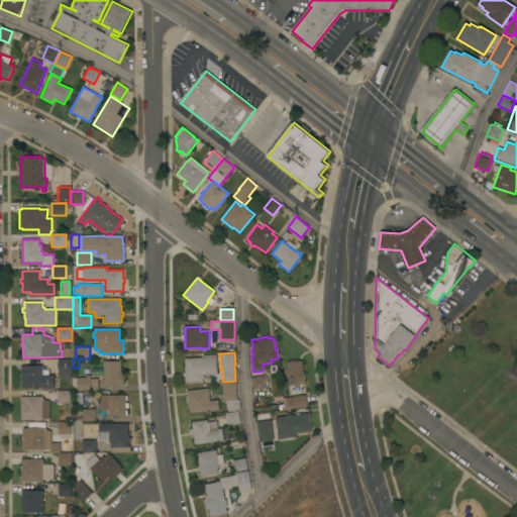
[(186,383),(185,366),(186,366),(185,358),(203,357),(203,355),(217,354),(218,375),(203,376),(204,381),(186,383)]
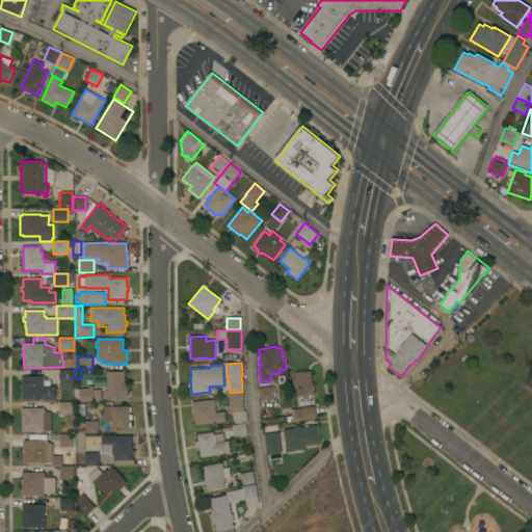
[(60,390),(60,369),(74,370),(74,390),(60,390)]
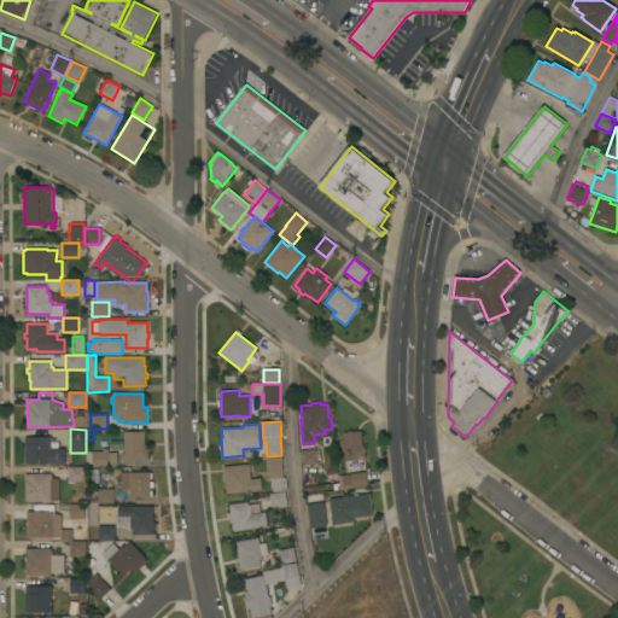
[(145,431),(145,444),(149,444),(149,449),(150,449),(150,460),(144,460),(126,460),(126,459),(122,459),(122,454),(124,454),(124,431),(145,431)]
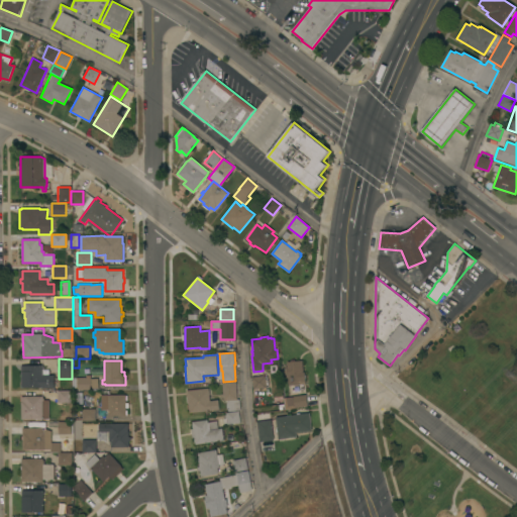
[(303,372),(305,372),(305,382),(300,382),(300,385),(289,386),(289,378),(287,378),(286,369),(287,369),(286,362),(302,360),(303,372)]
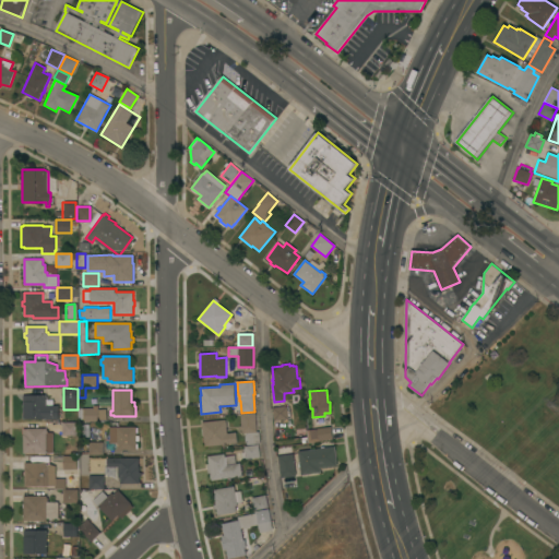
[(23,395),(46,395),(46,396),(48,396),(48,400),(46,400),(46,406),(59,405),(59,419),(45,419),(45,418),(23,419),(23,395)]
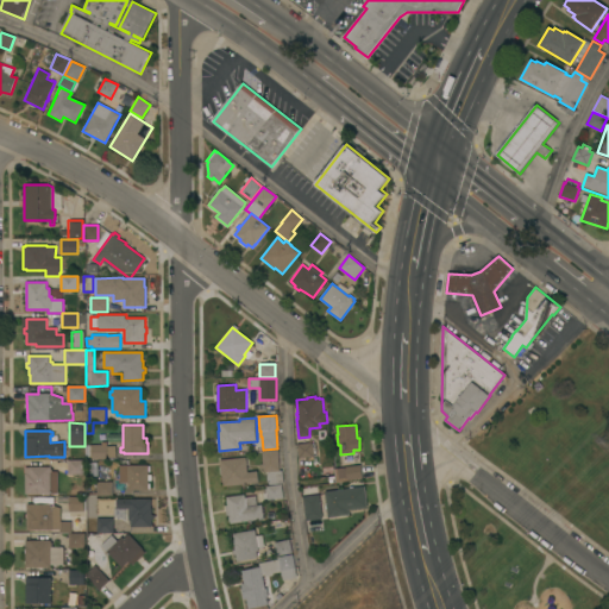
[(92,459),(92,445),(101,445),(101,443),(107,443),(107,459),(92,459)]
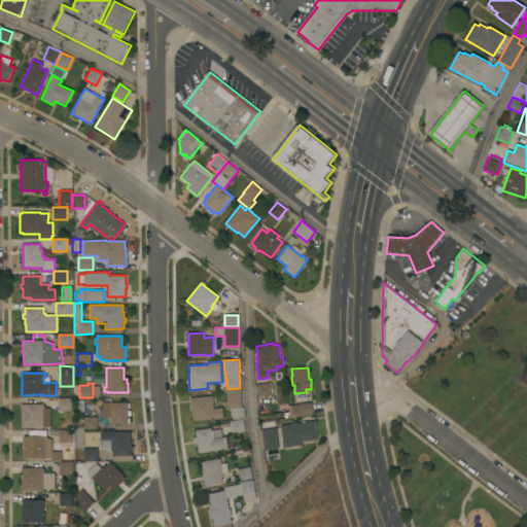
[(271,383),(272,395),(258,396),(257,384),(271,383)]
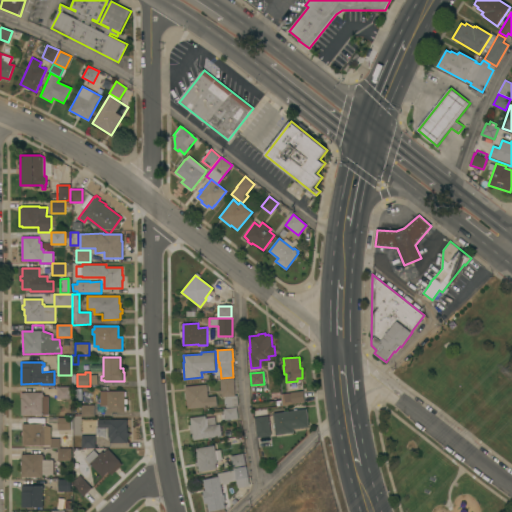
[(222,397),(221,394),(219,394),(219,390),(221,390),(220,379),(234,378),(235,395),(237,395),(238,406),(227,407),(226,406),(225,404),(224,401),(225,398),(226,397),(222,397)]
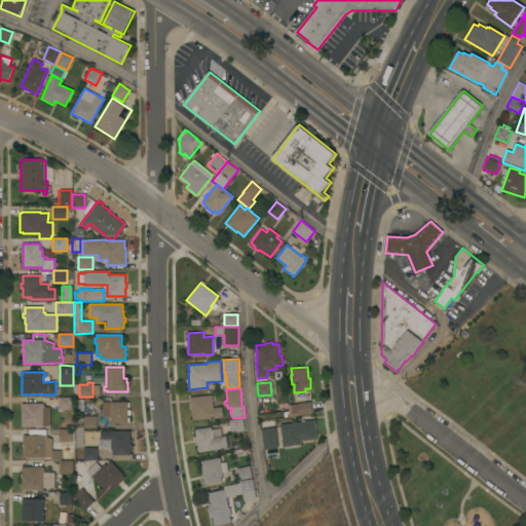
[(193,420),(192,412),(191,412),(190,398),(213,395),(214,408),(222,407),(223,417),(193,420)]
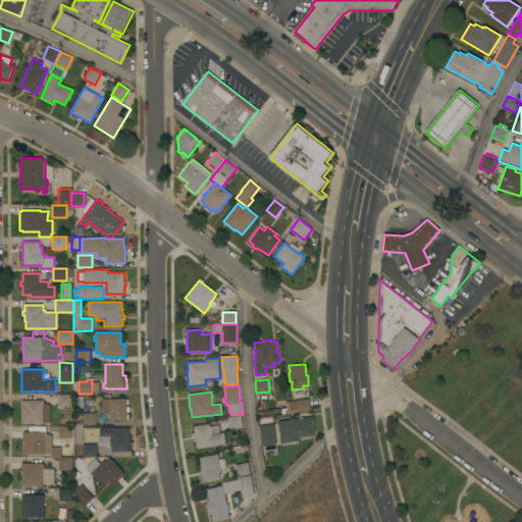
[(72,394),(72,407),(58,407),(58,394),(72,394)]
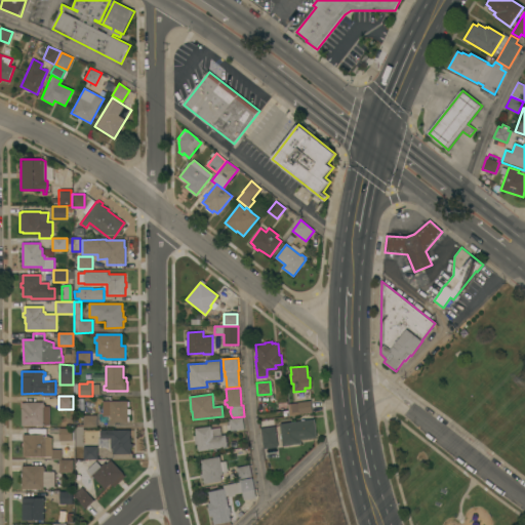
[(128,422),(111,422),(111,416),(103,416),(103,401),(128,401),(128,422)]
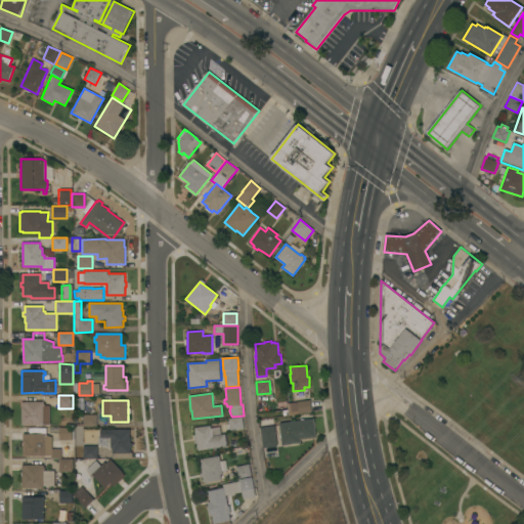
[(289,416),(288,403),(310,400),(312,411),(289,416)]
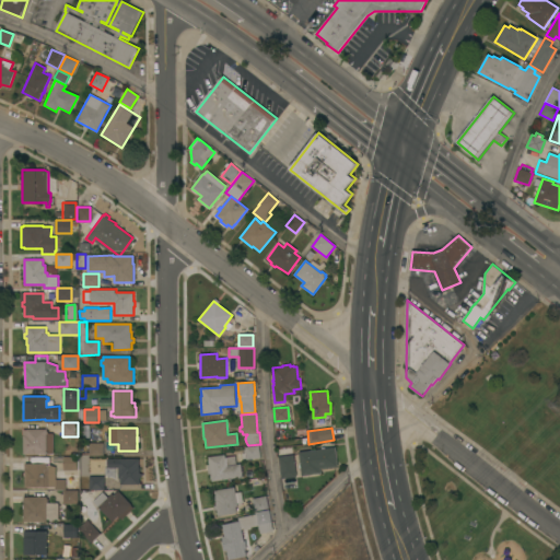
[(23,454),(23,430),(27,430),(27,429),(47,429),(47,431),(48,434),(47,434),(47,454),(23,454)]
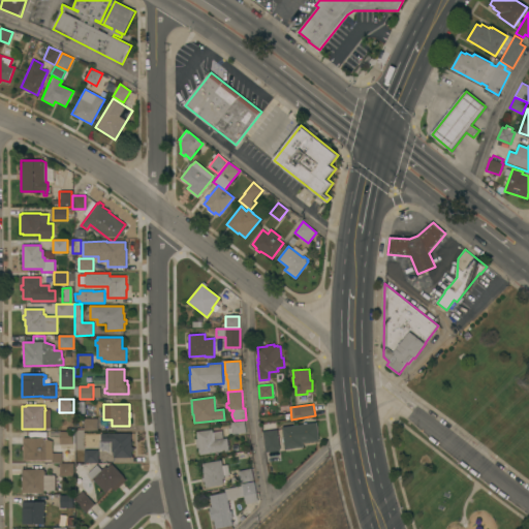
[(98,418),(98,431),(85,431),(85,418),(98,418)]
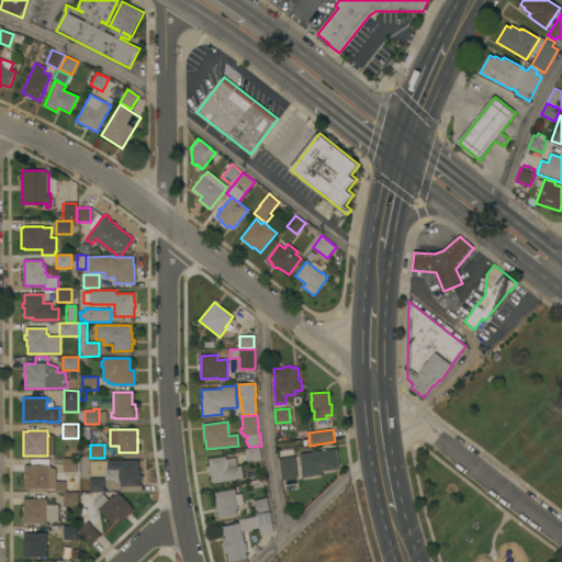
[(247,461),(246,453),(245,453),(245,451),(246,451),(246,449),(260,447),(261,460),(247,461)]
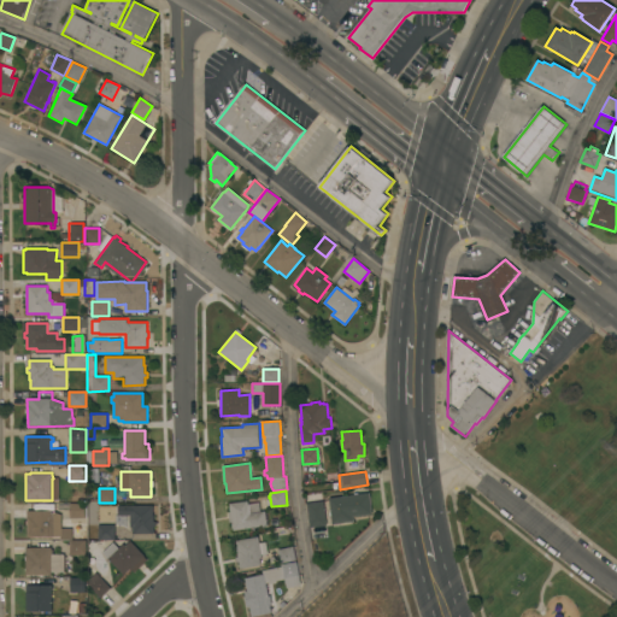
[(370,493),(372,515),(354,517),(354,522),(333,524),(329,498),(370,493)]
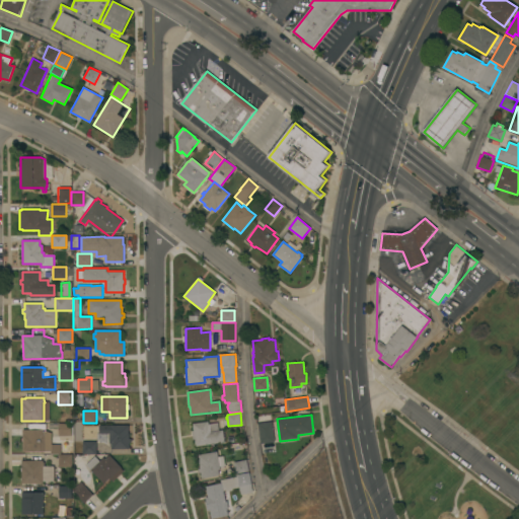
[(197,446),(196,439),(194,440),(192,431),(194,431),(193,424),(209,421),(209,424),(218,423),(219,430),(223,430),(225,442),(197,446)]
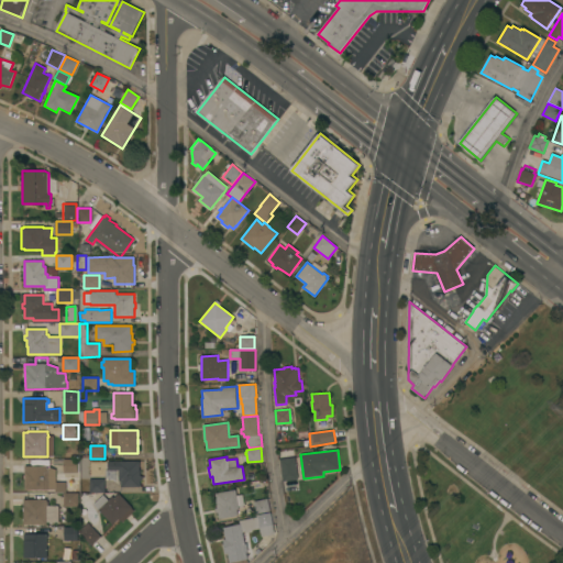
[(279,460),(295,457),(298,479),(283,482),(279,460)]
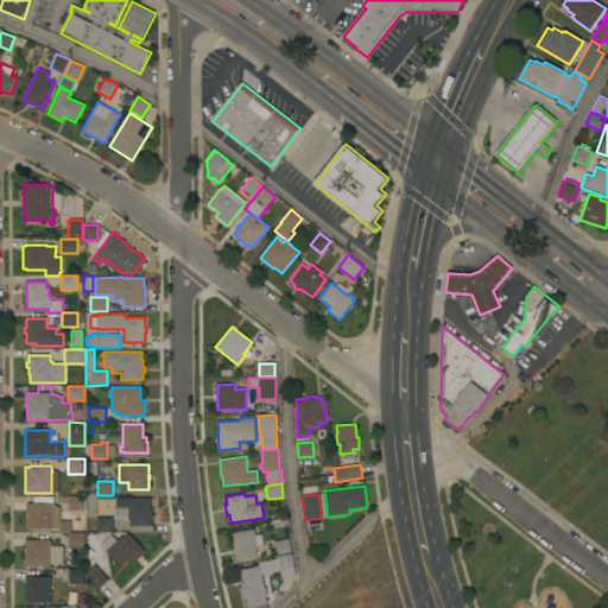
[(69,495),(84,495),(84,511),(69,511),(69,495)]
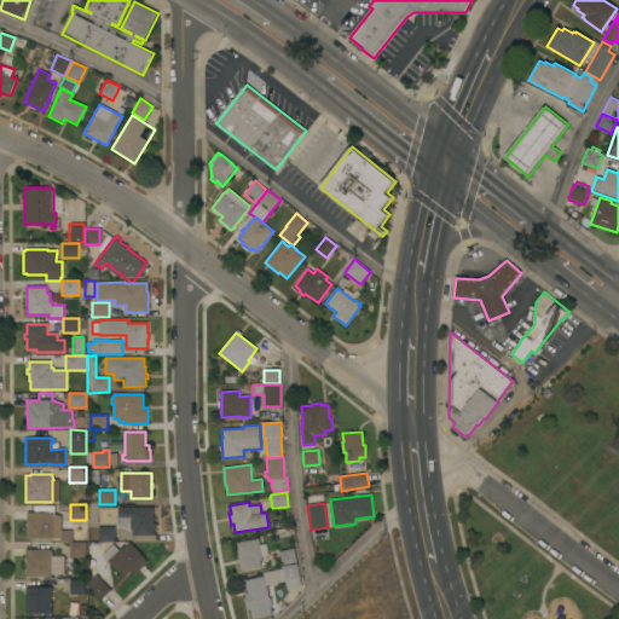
[(154,507),(154,516),(155,516),(155,524),(157,524),(157,528),(155,528),(155,536),(133,536),(133,528),(131,528),(131,516),(119,516),(119,507),(154,507)]
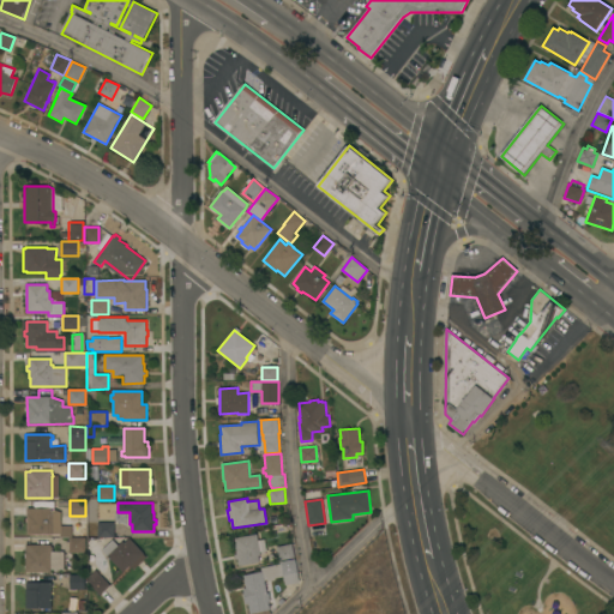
[(53,509),(53,510),(54,510),(54,513),(53,513),(53,516),(61,516),(61,534),(53,534),(34,534),(34,535),(28,535),(28,509),(53,509)]
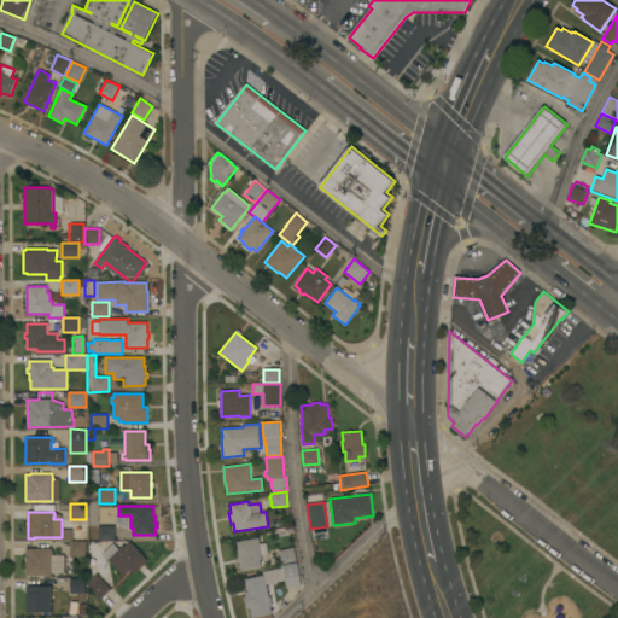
[(115,525),(115,541),(99,541),(98,526),(115,525)]
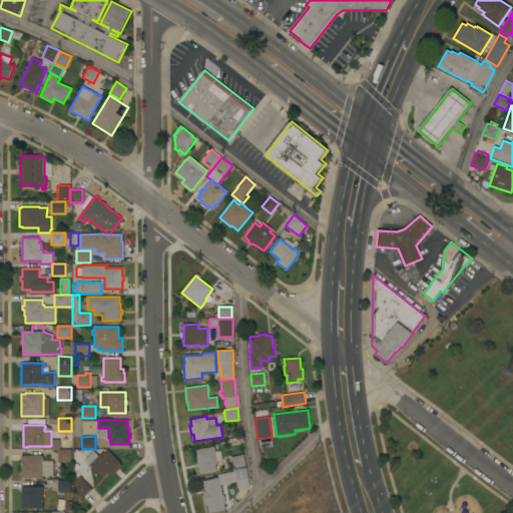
[(214,446),(215,451),(221,451),(222,460),(217,461),(218,464),(216,464),(217,470),(199,473),(198,467),(197,467),(196,463),(198,463),(196,457),(197,457),(196,450),(214,446)]
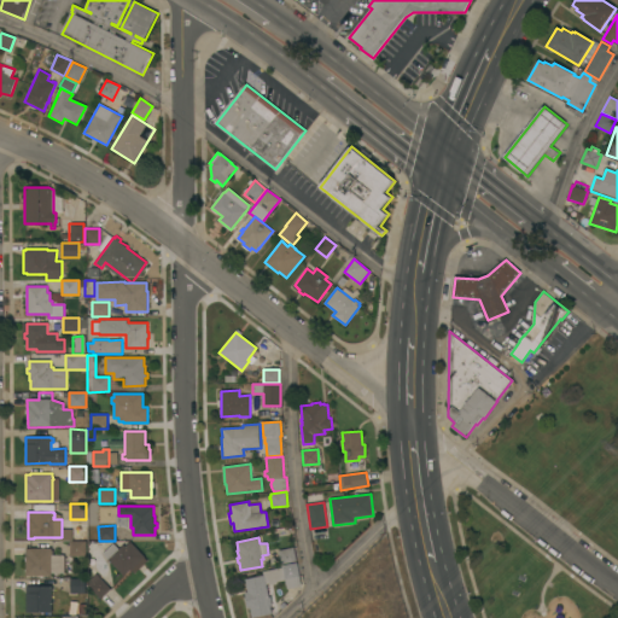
[(86,541),(87,555),(70,557),(70,541),(86,541)]
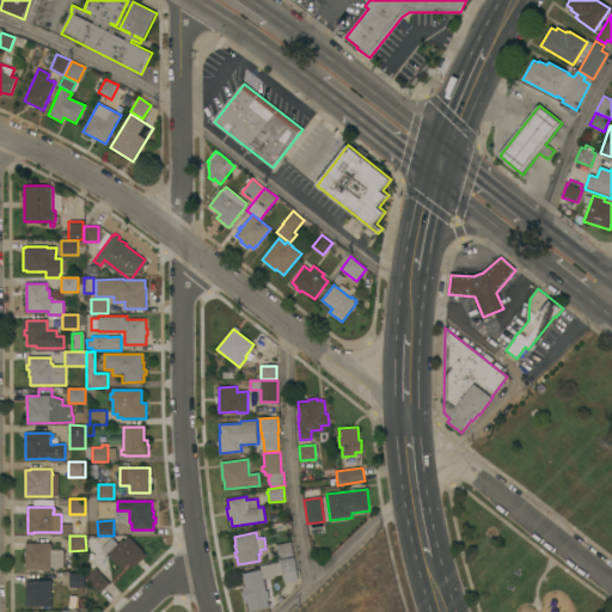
[(130,564),(129,564),(123,570),(102,548),(112,538),(118,544),(123,539),(124,542),(129,537),(144,551),(130,564)]
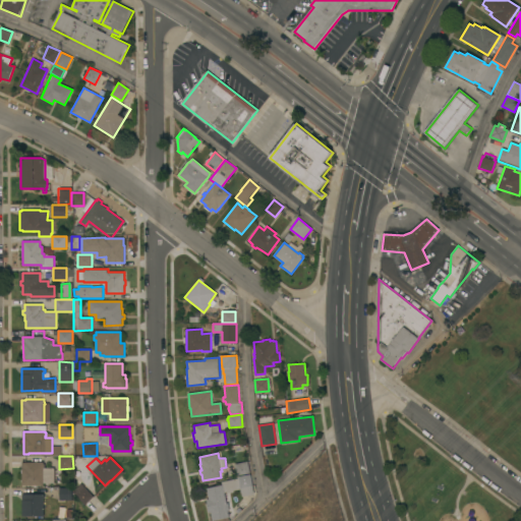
[(248,461),(250,473),(237,475),(235,464),(248,461)]
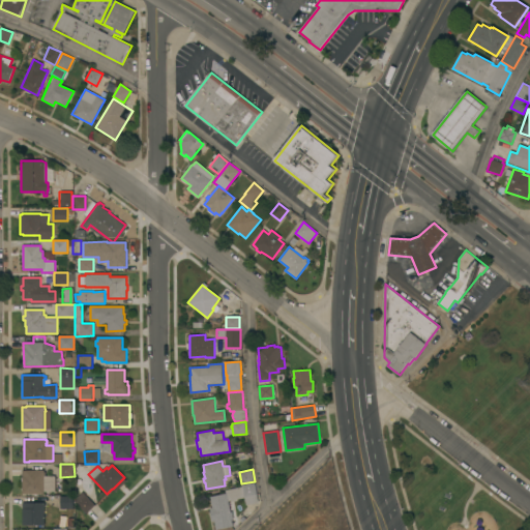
[(23,494),(23,471),(25,471),(25,470),(45,470),(45,472),(46,472),(46,475),(45,475),(45,476),(55,476),(55,492),(45,492),(45,494),(23,494)]
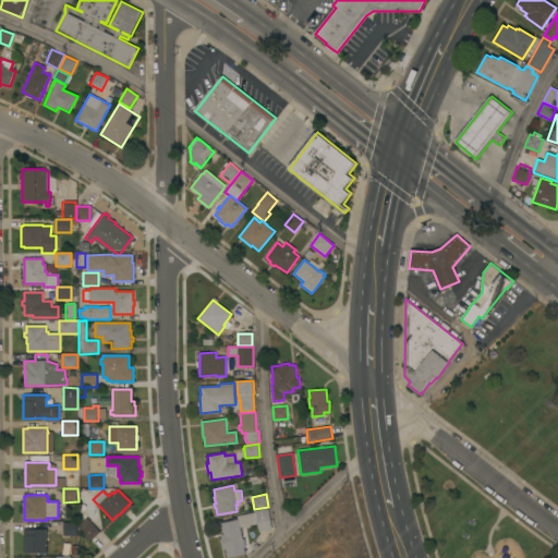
[(228,557),(226,548),(223,549),(221,535),(223,534),(221,523),(238,520),(237,516),(255,512),(254,510),(268,508),(273,529),(258,531),(257,524),(250,525),(250,526),(243,529),(243,526),(241,528),(243,538),(244,538),(246,546),(244,546),(246,557),(228,557)]
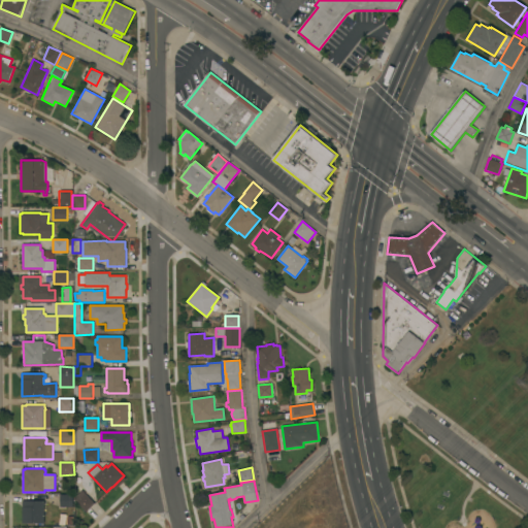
[(83,490),(95,503),(87,512),(76,501),(76,496),(83,490)]
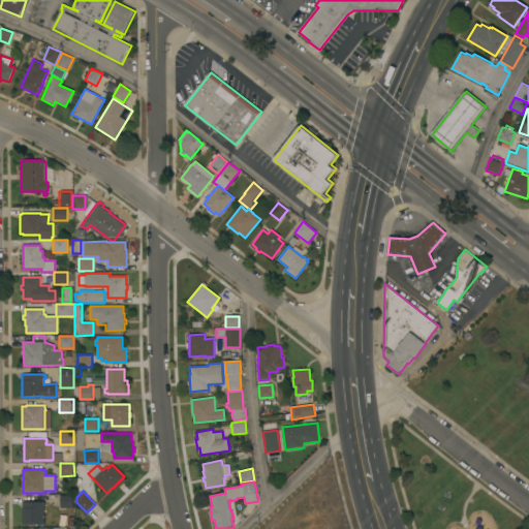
[(61,508),(60,495),(73,495),(73,507),(61,508)]
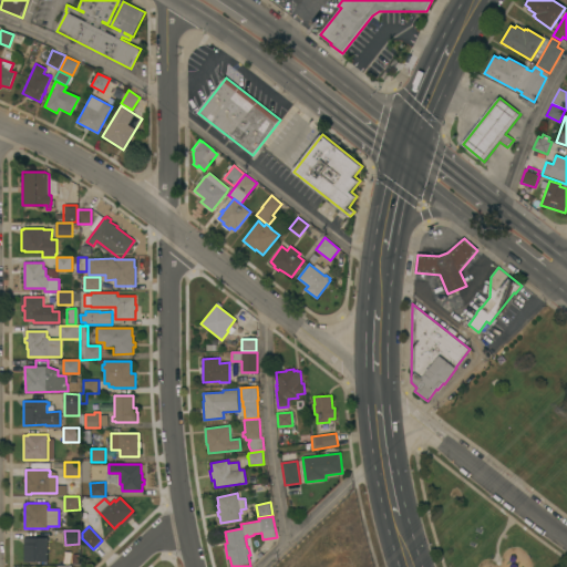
[(24,562),(24,538),(48,537),(48,539),(49,539),(49,543),(48,543),(49,562),(24,562)]
